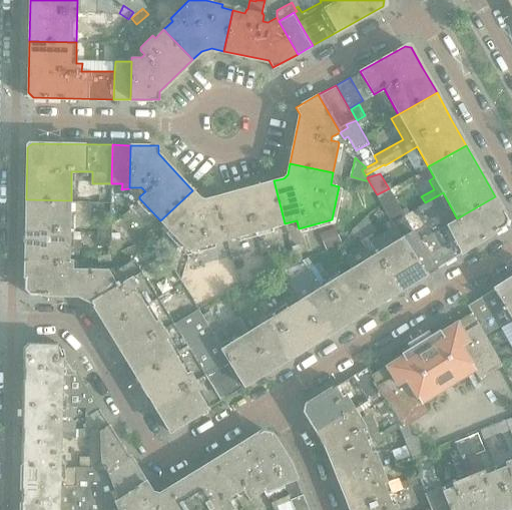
[(285,223),(274,180),(214,196),(226,239),(285,223)]
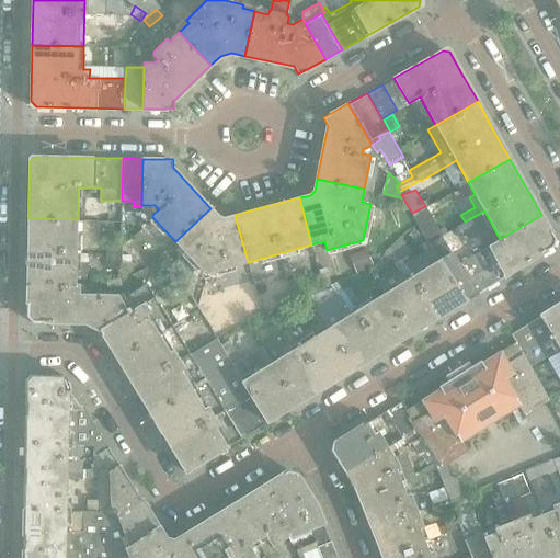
[(442,235),(430,214),(444,206),(440,198),(425,206),(412,213),(419,221),(430,241),(442,235)]
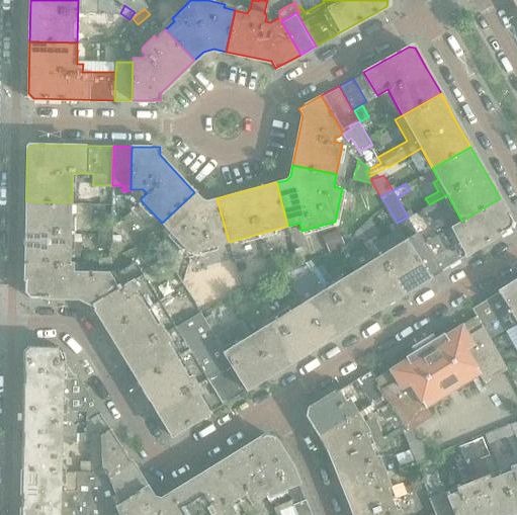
[(229,242),(217,198),(206,201),(201,200),(194,192),(162,223),(187,250),(181,253),(180,259),(169,261),(183,281),(184,281),(193,252),(229,242)]
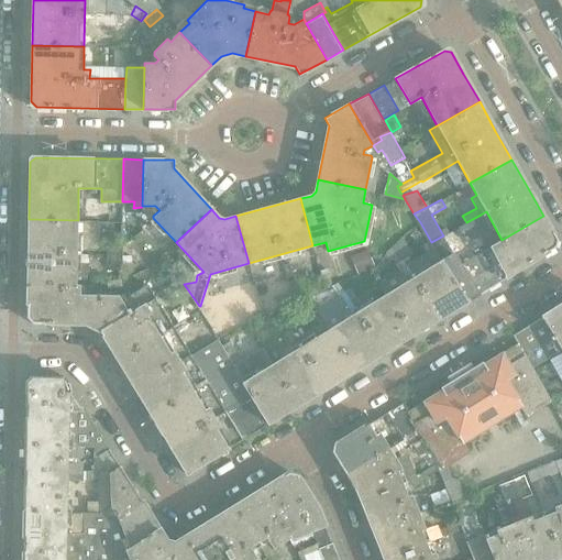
[(478,293),(554,246),(557,239),(543,216),(502,240),(489,246),(489,248),(474,255),(461,263),(478,293)]
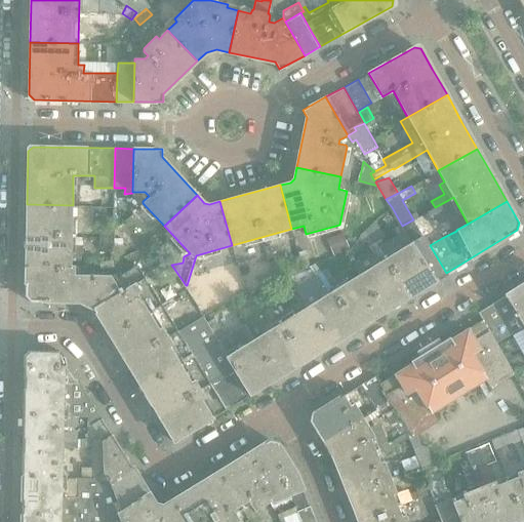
[(72,240),(73,205),(27,204),(26,265),(75,266),(82,266),(83,240),(72,240)]
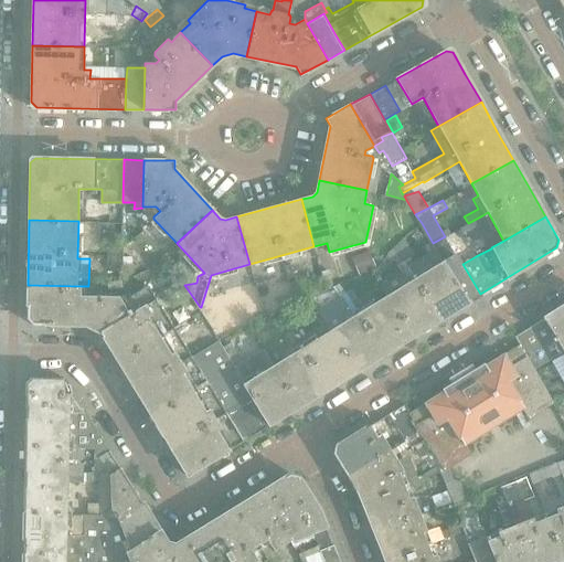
[(461,264),(450,244),(445,236),(433,243),(444,260),(469,301),(480,294),(463,264),(461,264)]
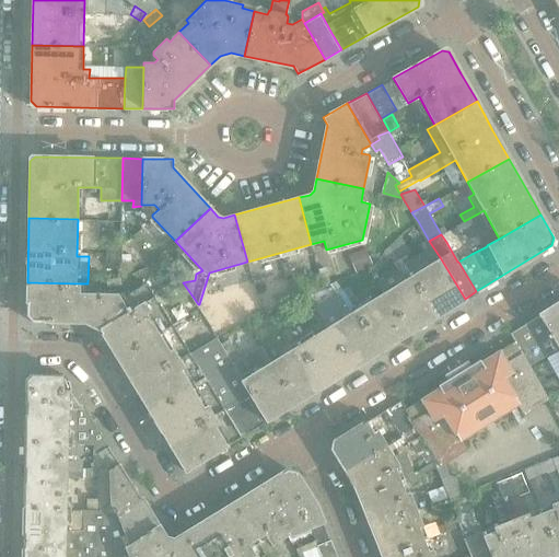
[(470,254),(459,234),(446,242),(457,262),(458,262),(472,254),(470,253),(470,254)]
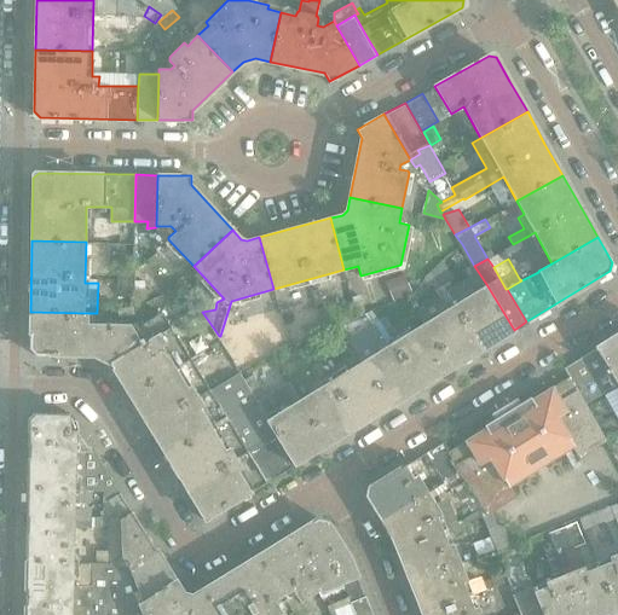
[(134,279),(136,270),(136,268),(119,268),(117,279),(134,279)]
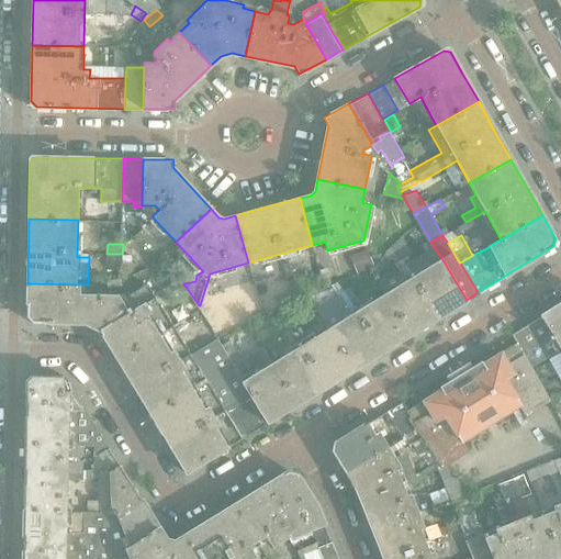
[(374,265),(367,247),(350,255),(358,272),(374,265)]
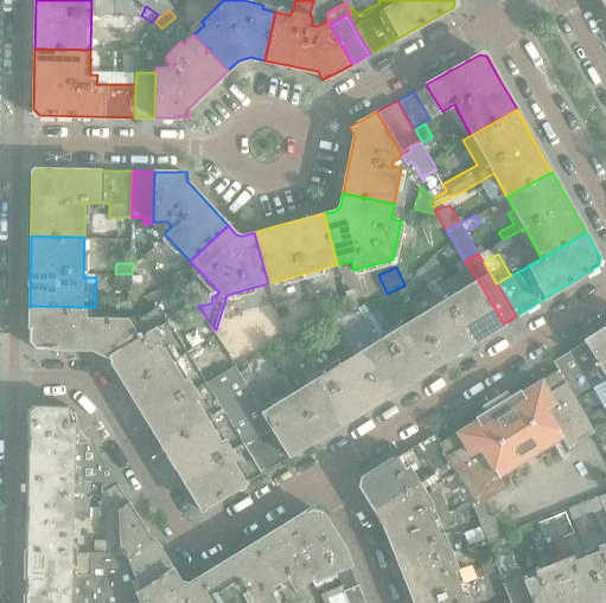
[(132,284),(132,274),(115,274),(115,283),(132,284)]
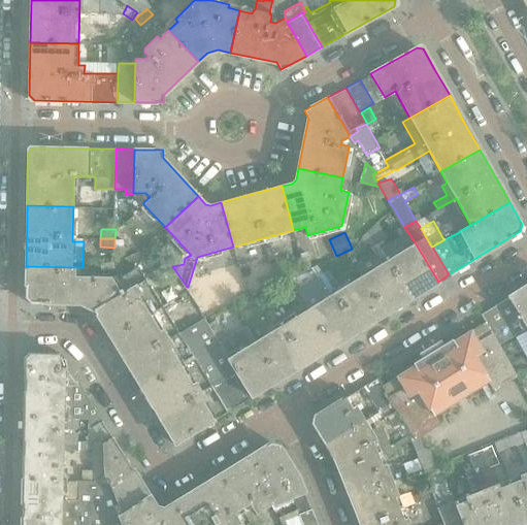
[(385,254),(376,241),(370,244),(379,258),(385,254)]
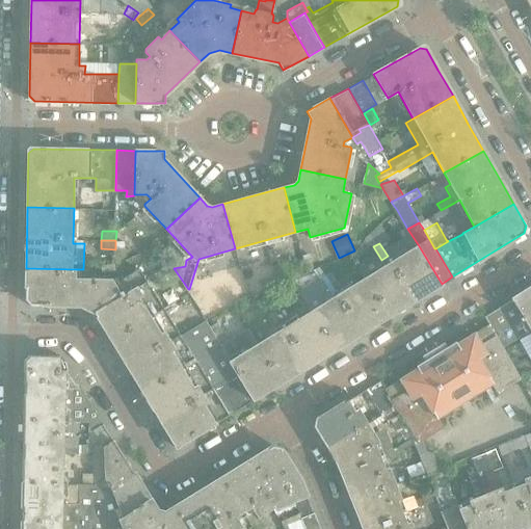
[(442,284),(418,244),(364,278),(388,316),(442,284)]
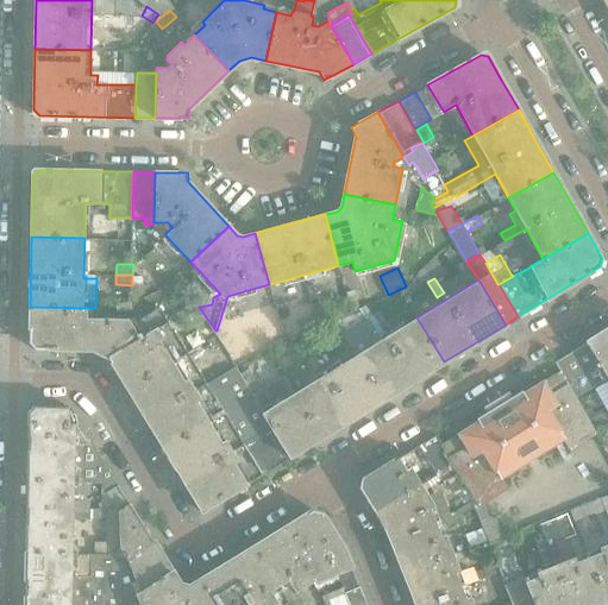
[(317,297),(313,285),(305,288),(308,301),(317,297)]
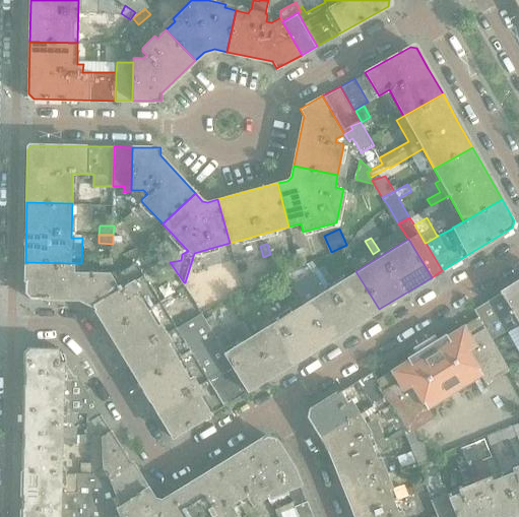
[(263,257),(260,246),(253,248),(256,259),(263,257)]
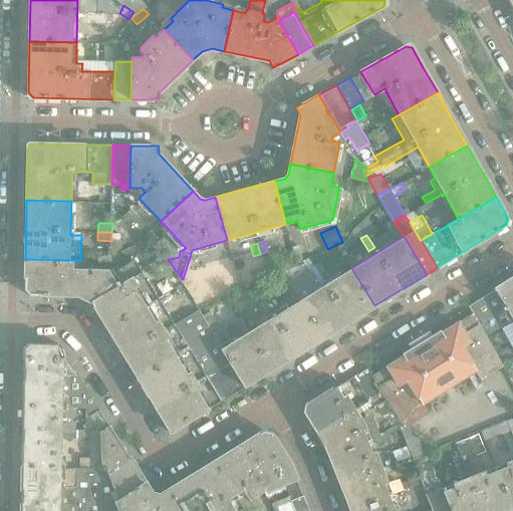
[(303,260),(299,243),(291,246),(295,262),(303,260)]
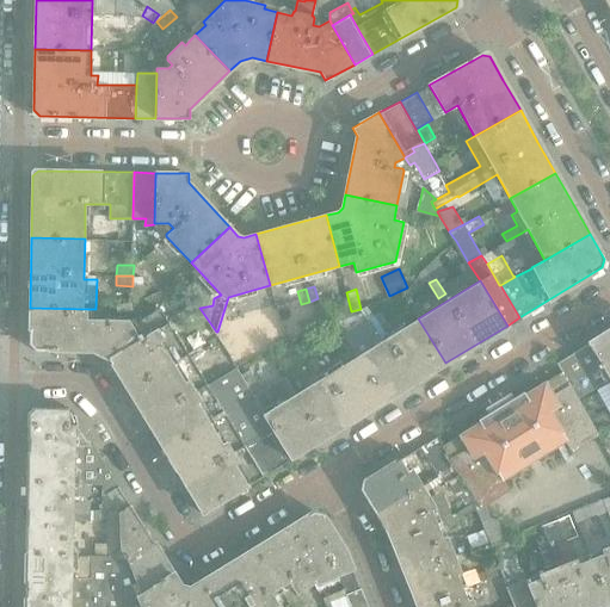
[(109,359),(168,322),(160,308),(140,320),(118,320),(87,320),(87,309),(30,308),(30,344),(35,350),(104,351),(109,359)]
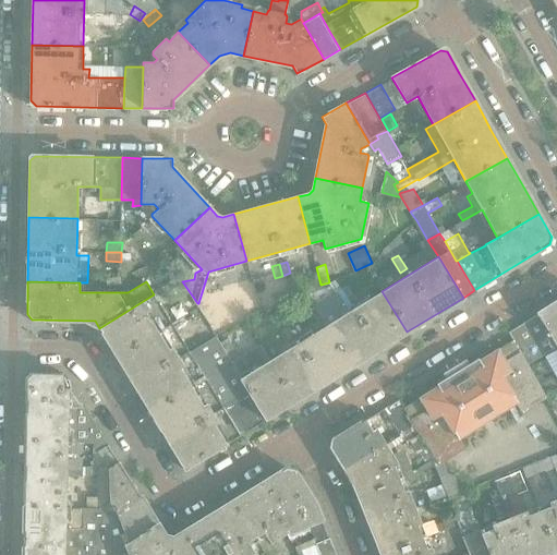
[(407,332),(382,291),(360,305),(348,286),(337,292),(342,302),(321,316),(322,317),(326,325),(352,365),(407,332)]
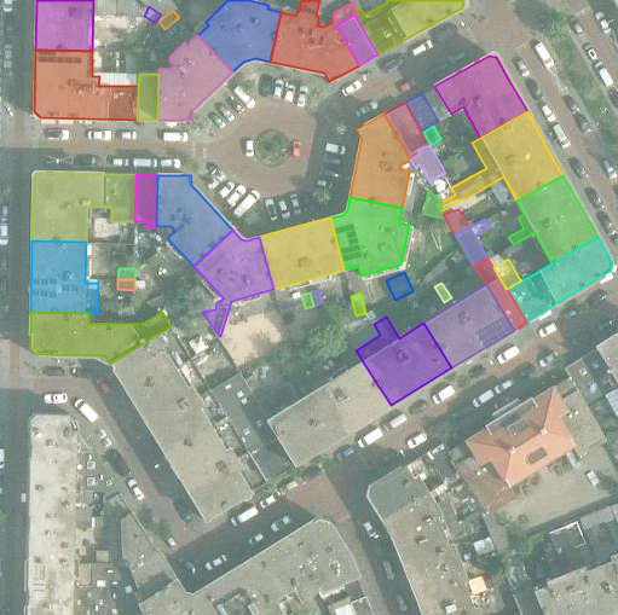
[(130,394),(190,357),(171,326),(110,364),(130,394)]
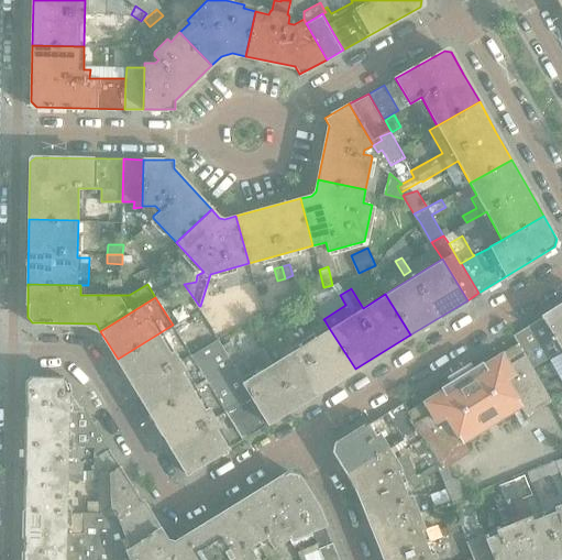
[(561,304),(542,316),(542,317),(517,332),(536,365),(561,351),(561,304)]
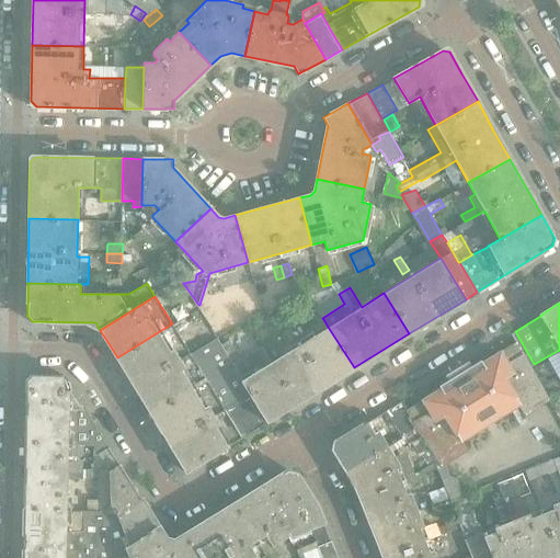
[(354,367),(328,327),(323,319),(300,332),(283,305),(277,308),(287,325),(296,339),(299,344),(273,361),(298,402),(354,367)]
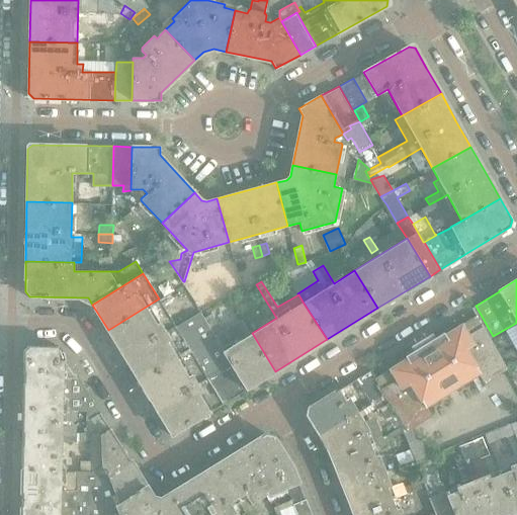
[(234,294),(232,287),(222,290),(224,297),(234,294)]
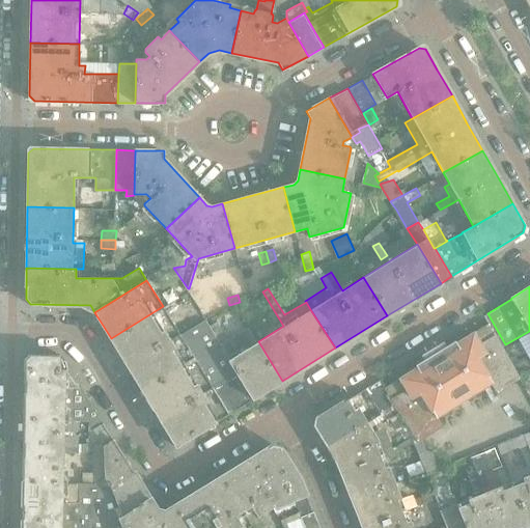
[(221,344),(212,328),(206,320),(182,335),(163,306),(111,338),(144,392),(221,344)]
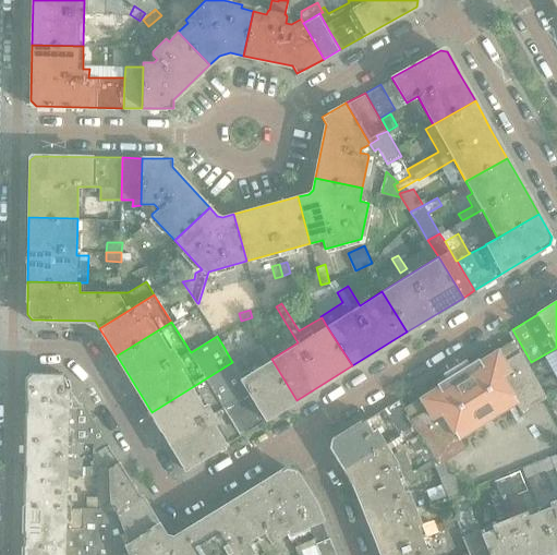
[(286,323),(280,326),(289,340),(294,337),(293,335),(286,323)]
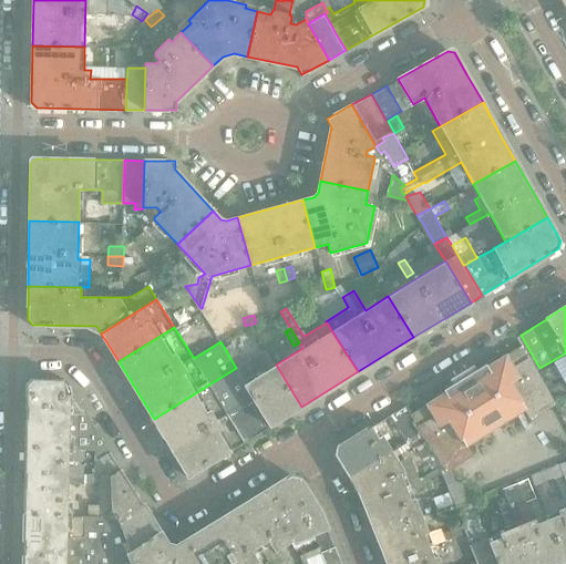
[(531,419),(556,403),(553,397),(547,388),(537,369),(523,344),(506,354),(486,366),(485,363),(476,369),(473,363),(465,368),(466,369),(465,369),(466,370),(459,376),(458,375),(456,375),(456,373),(449,378),(453,385),(443,390),(444,391),(425,403),(410,413),(421,431),(422,433),(433,451),(442,465),(440,467),(442,473),(451,469),(474,454),(467,444),(524,409),(531,419)]
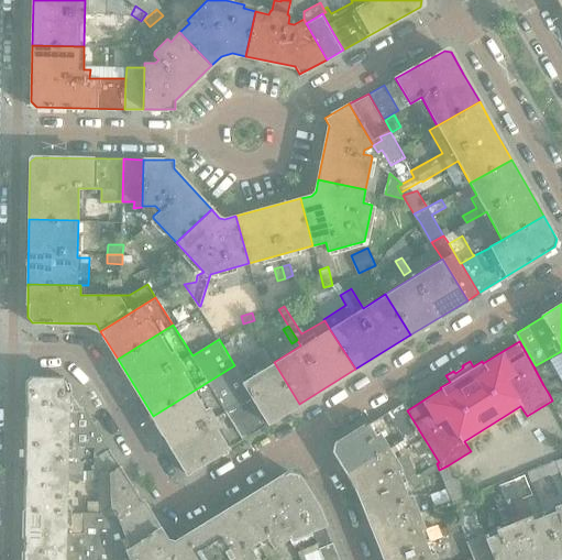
[(299,404),(274,362),(273,363),(263,347),(241,360),(237,351),(231,343),(224,348),(234,365),(270,421),(299,404)]
